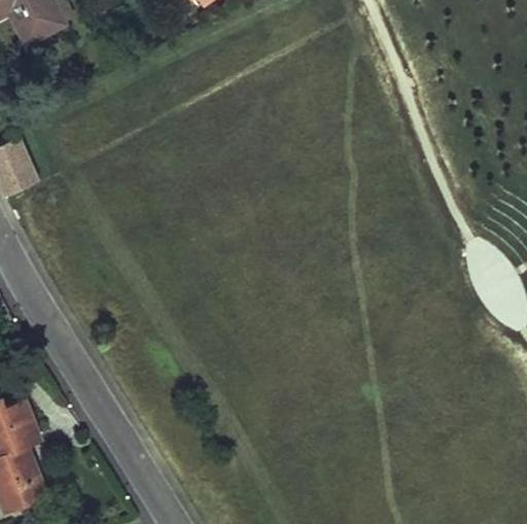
[(55,2),(53,0),(0,0),(0,5),(8,1),(11,9),(28,40),(65,22),(64,21),(55,2)]
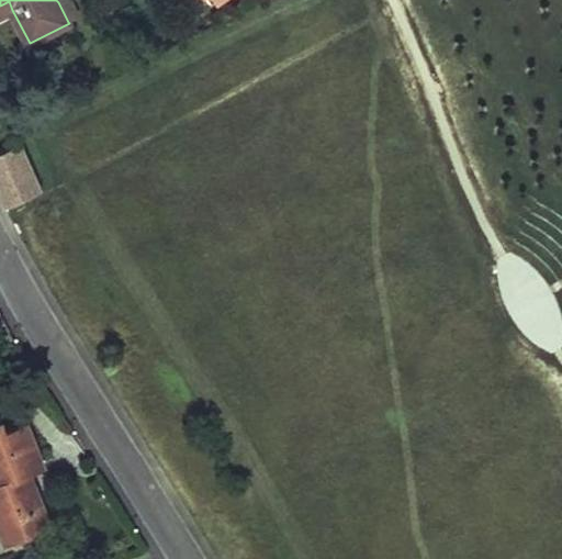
[(68,0),(63,0),(58,2),(68,22),(77,17),(68,0)]
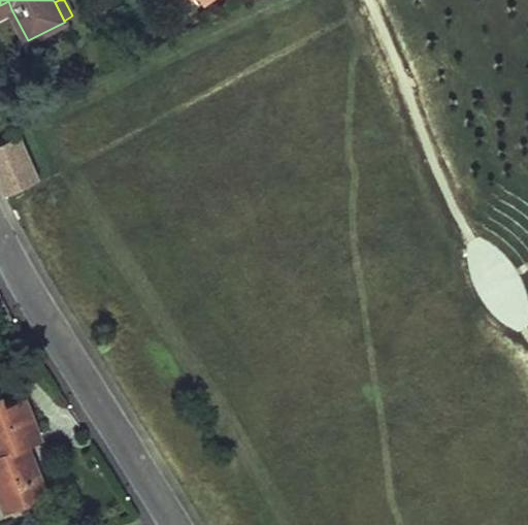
[(8,1),(0,5),(0,14),(11,9),(8,1)]
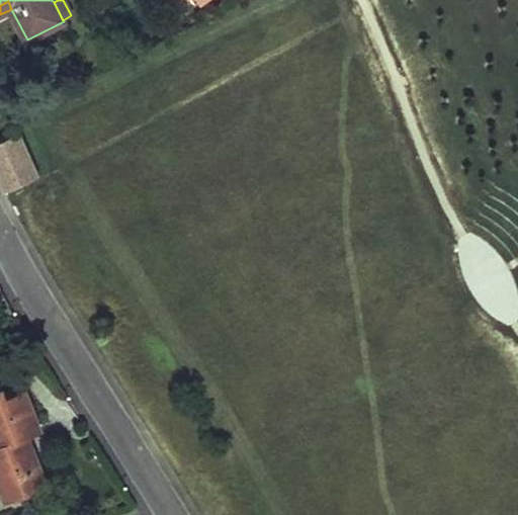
[(21,135),(0,144),(0,179),(6,194),(40,178),(21,135)]
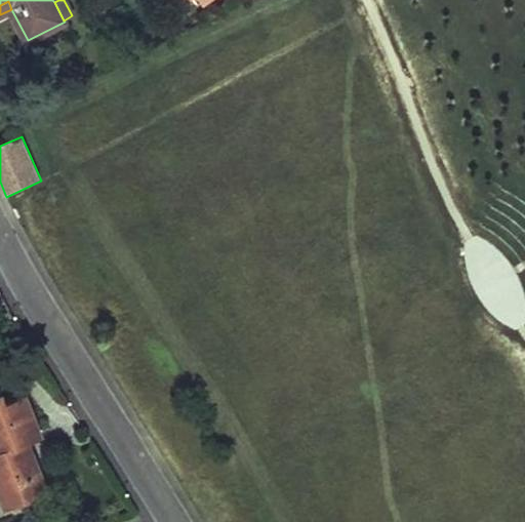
[(0,486),(7,508),(36,496),(31,481),(40,477),(32,455),(28,457),(24,445),(41,439),(27,399),(7,406),(3,395),(0,396),(0,486)]
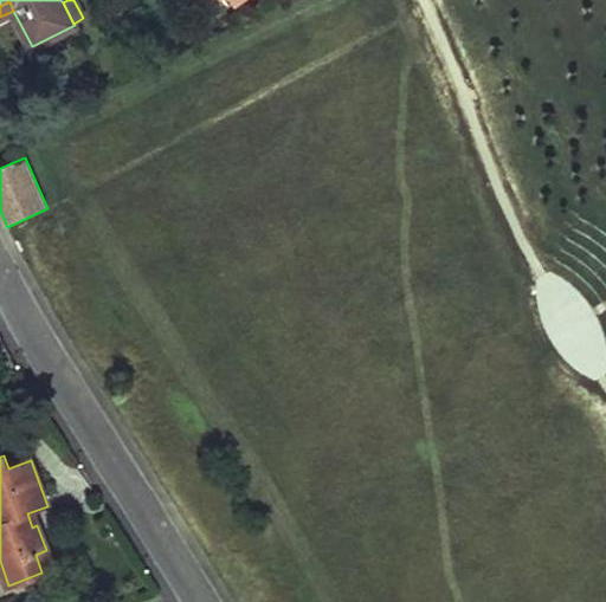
[(36,555),(42,573),(53,569),(46,550),(36,555)]
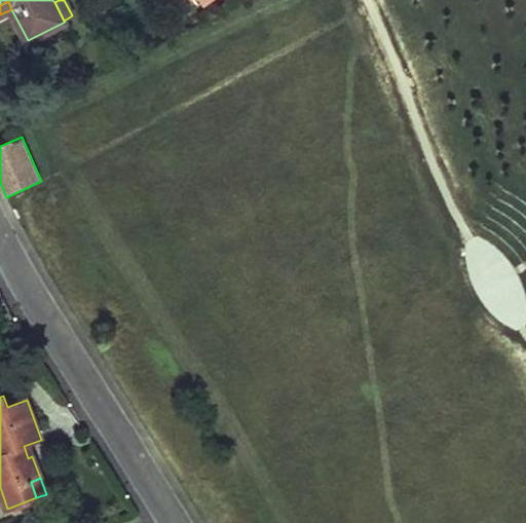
All buildings are outlined.
